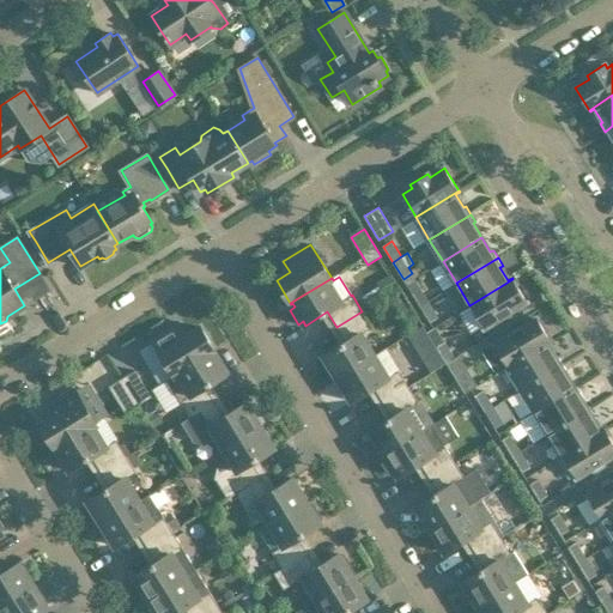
[(414,279),(406,284),(420,305),(429,301),(414,279)]
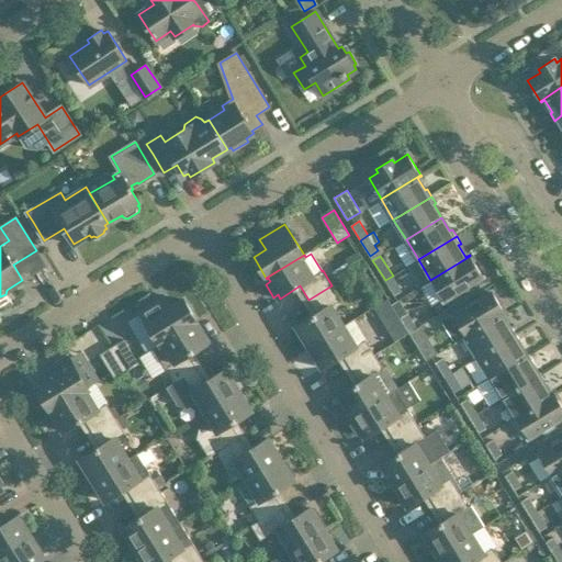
[(483,277),(470,256),(430,280),(444,301),(483,277)]
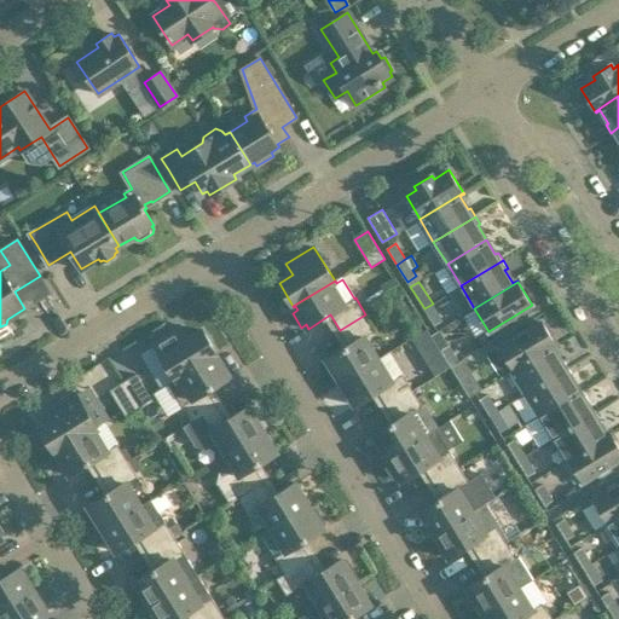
[(443,320),(433,304),(424,308),(435,325),(443,320)]
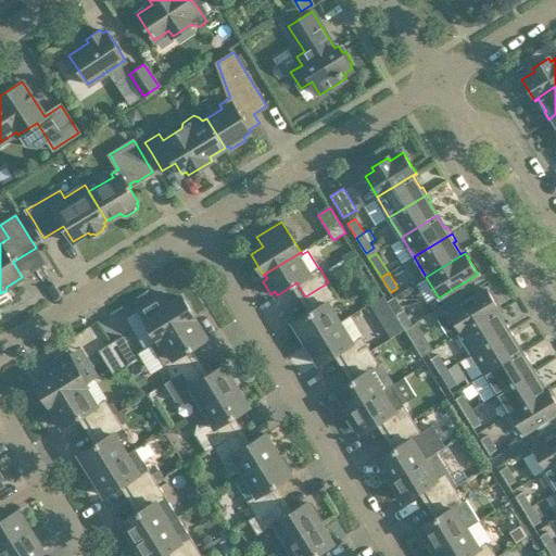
[(306,342),(340,323),(327,303),(337,297),(328,282),(305,297),(313,310),(293,321),(306,342)]
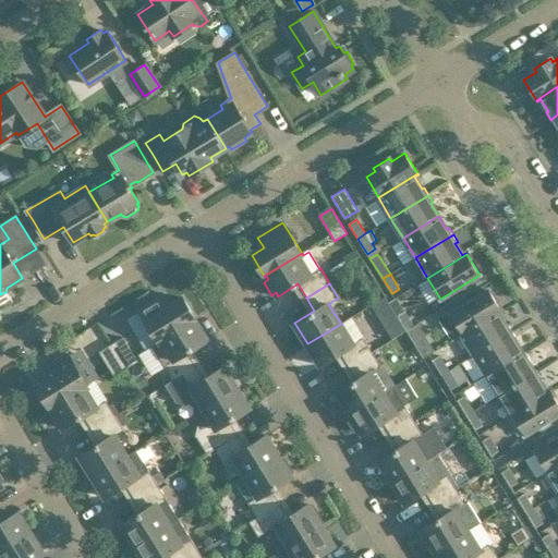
[(488,290),(470,301),(439,319),(452,340),(462,334),(501,311),(488,290)]
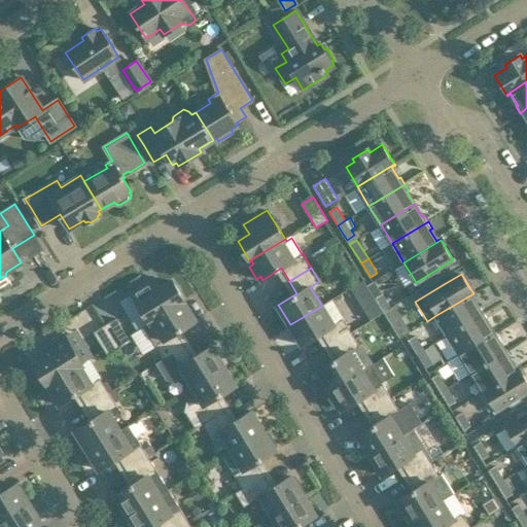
[(184,301),(172,281),(161,288),(155,279),(132,293),(149,322),(184,301)]
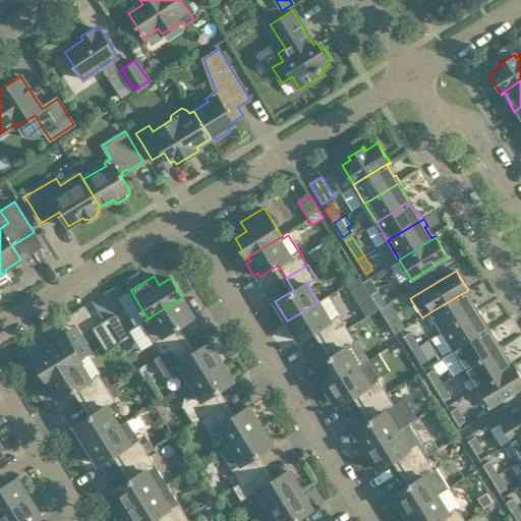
[(371,294),(380,308),(387,303),(379,290),(371,294)]
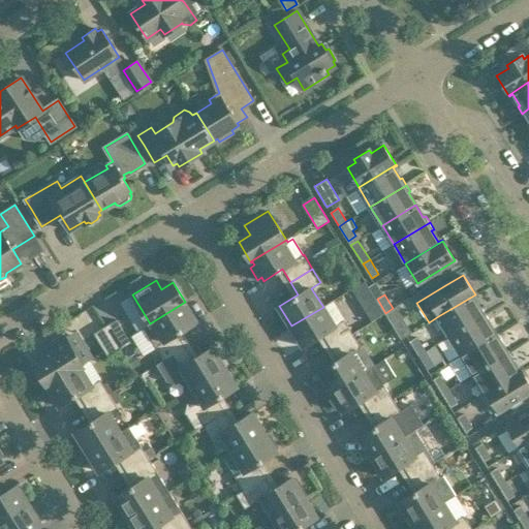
[(476,296),(475,294),(438,316),(450,336),(486,314),(481,307),(479,309),(472,298),(476,296)]
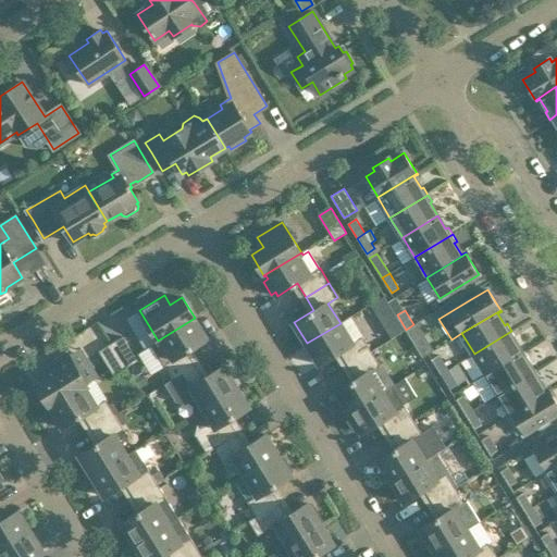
[(195,318),(151,345),(172,379),(196,364),(187,351),(207,338),(195,319),(195,318)]
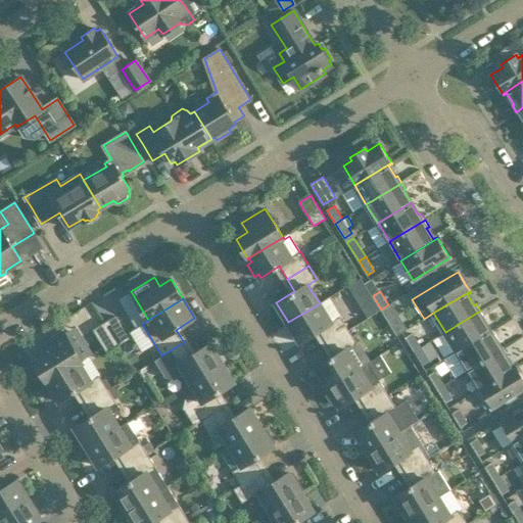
[(388,304),(381,310),(387,319),(397,313),(391,302),(388,304)]
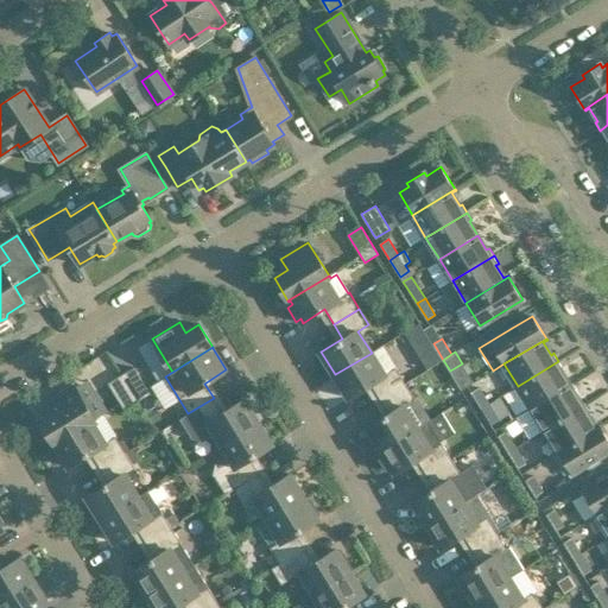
[(385,374),(372,353),(335,374),(349,398),(371,384),(379,399),(405,384),(396,367),(385,374)]
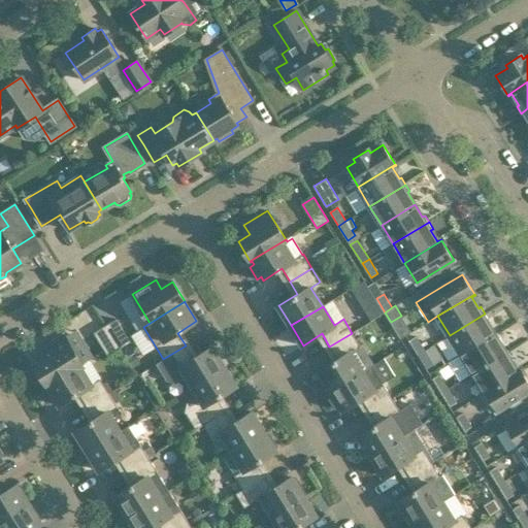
[(489,320),(485,314),(450,335),(461,354),(494,333),(487,321),(489,320)]
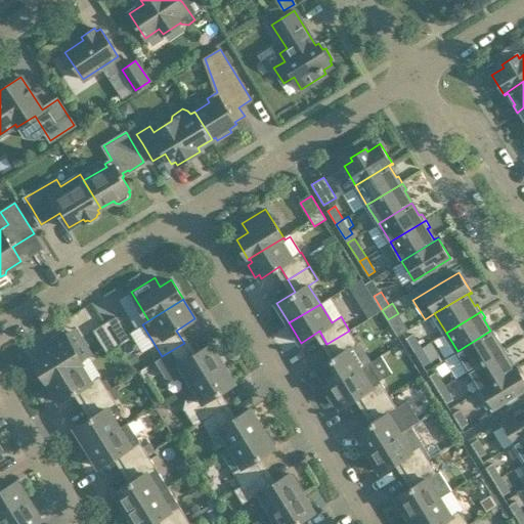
[(116,316),(104,323),(119,346),(130,340),(116,316)]
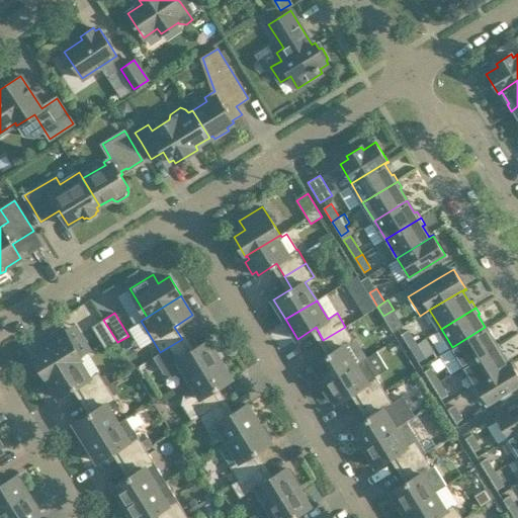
[(117,342),(103,320),(92,327),(106,349),(117,342)]
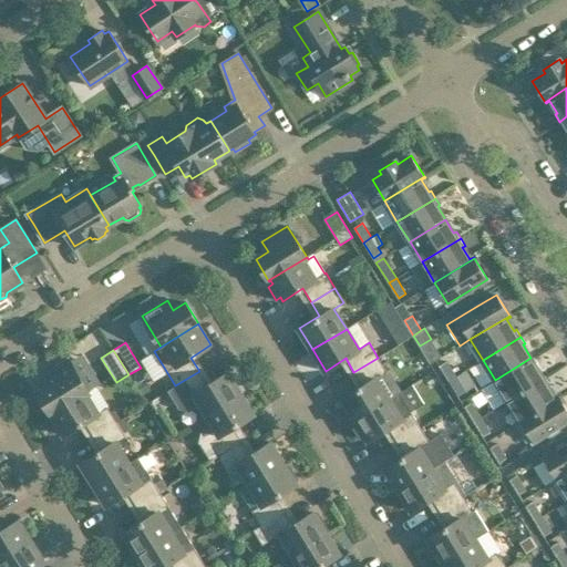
[(356,420),(389,399),(377,379),(387,372),(378,358),(353,372),(362,385),(342,398),(356,420)]
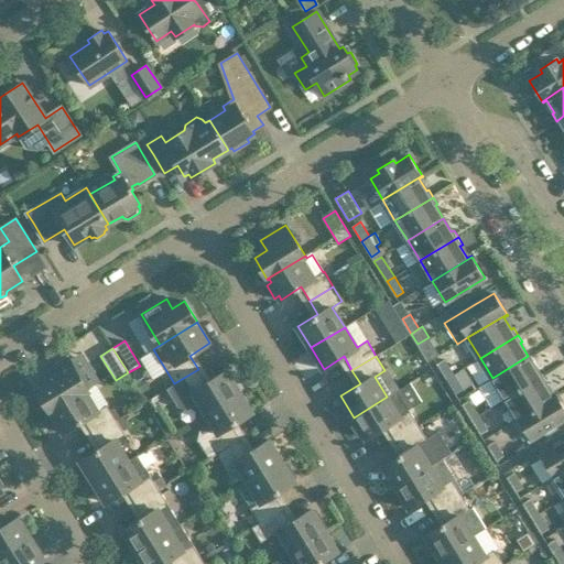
[(535,369),(528,356),(492,378),(505,399),(543,375),(539,368),(535,369)]
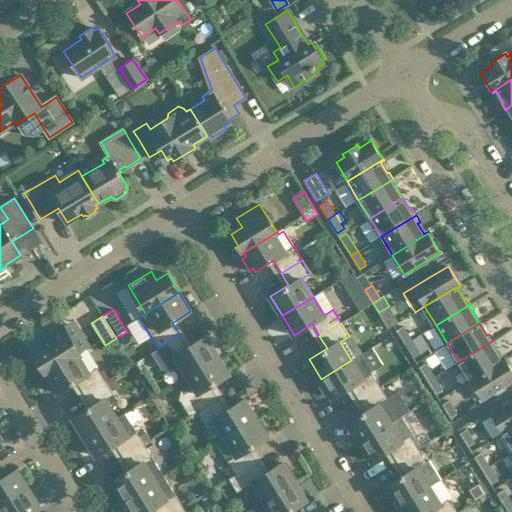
[(34,355),(45,374),(80,353),(63,325),(39,339),(45,348),(34,355)]
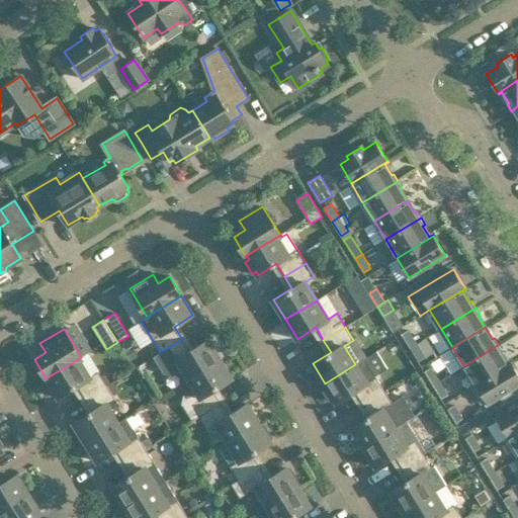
[(402,335),(410,348),(417,343),(409,330),(402,335)]
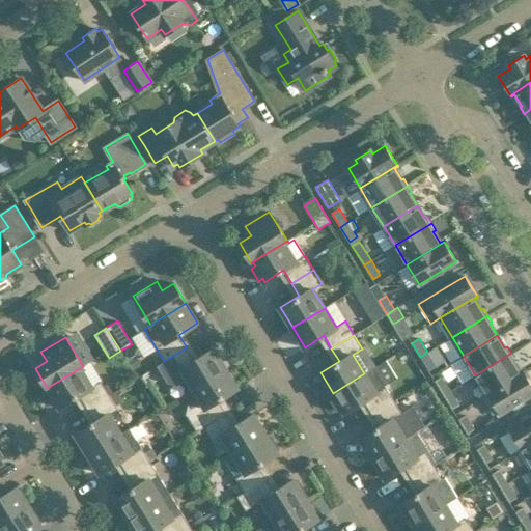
[(194,360),(187,347),(164,361),(158,365),(168,383),(176,385),(187,378),(193,388),(225,368),(213,348),(194,360)]
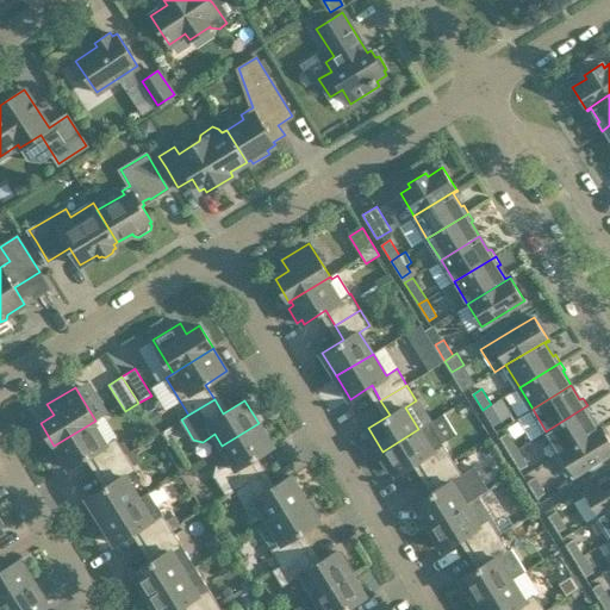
[(502,421),(491,404),(483,410),(492,427),(502,421)]
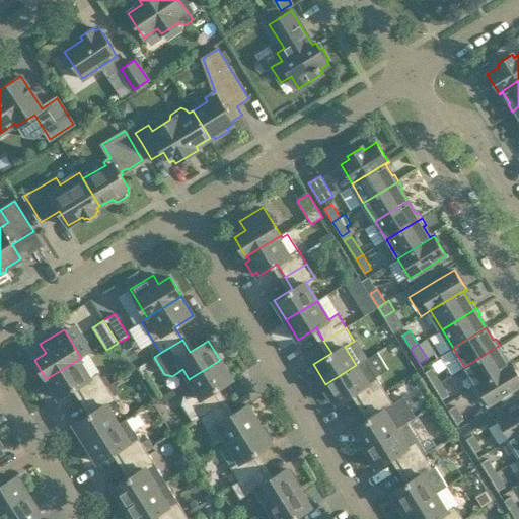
[(503,352),(500,345),(464,367),(475,385),(512,363),(512,362),(508,364),(501,353),(503,352)]
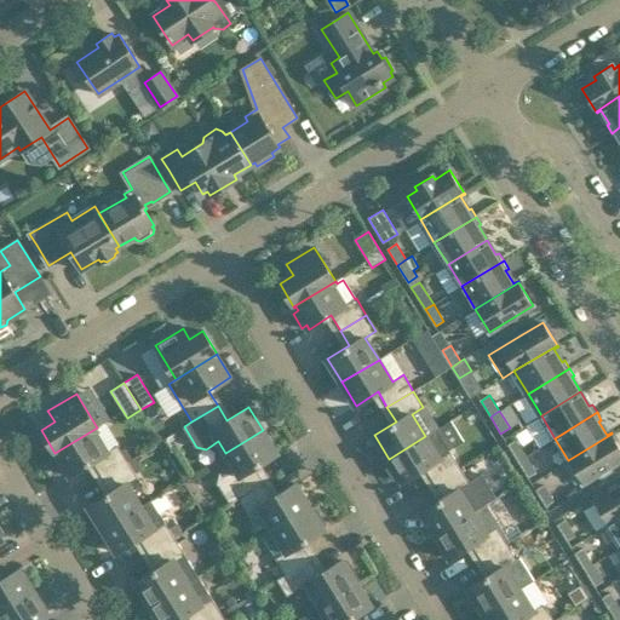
[(102,477),(127,461),(118,445),(107,452),(93,430),(97,428),(55,453),(56,453),(57,453),(70,476),(92,461),(102,477)]
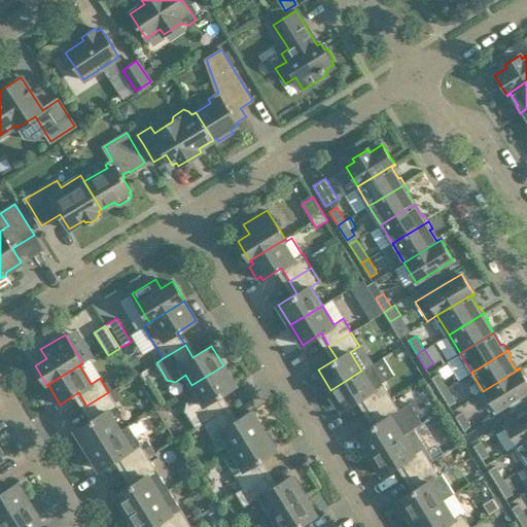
[(391,397),(382,383),(371,364),(361,371),(330,390),(332,394),(329,395),(337,407),(340,406),(342,410),(361,398),(369,411),(391,397)]
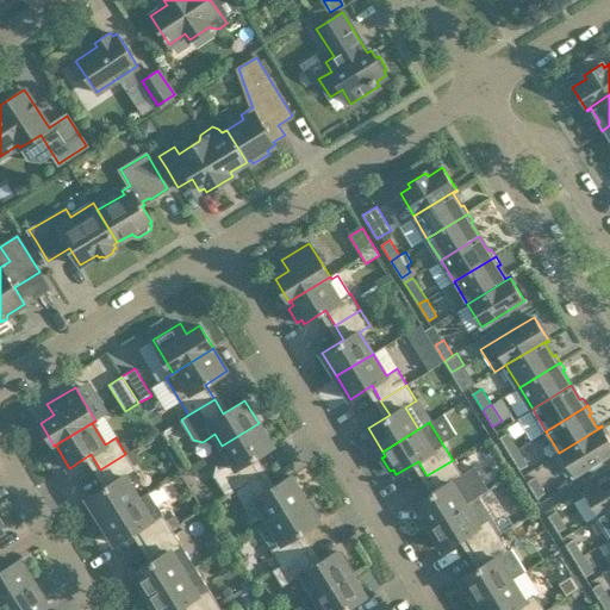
[(273,446),(259,423),(222,446),(229,456),(217,465),(215,477),(226,495),(228,495),(260,474),(251,460),(273,446)]
